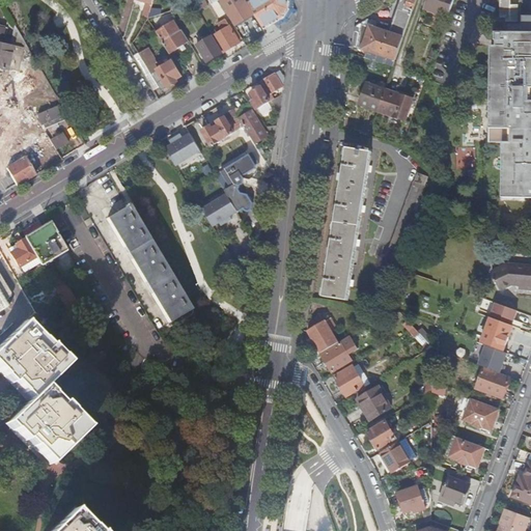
[(152,0),(134,0),(134,2),(140,3),(140,0),(146,2),(142,16),(148,18),(150,9),(152,0)]
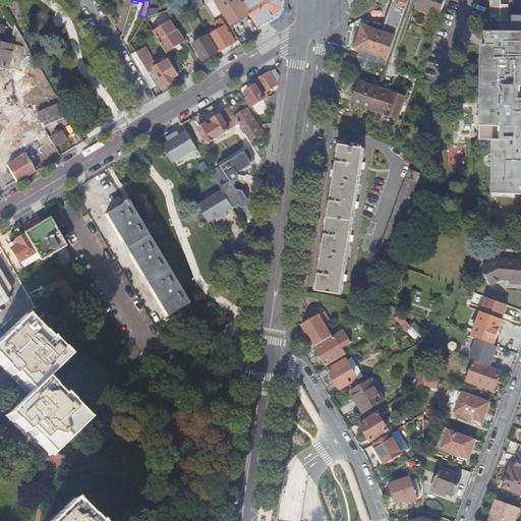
[(204,6),(200,0),(190,4),(194,11),(204,6)]
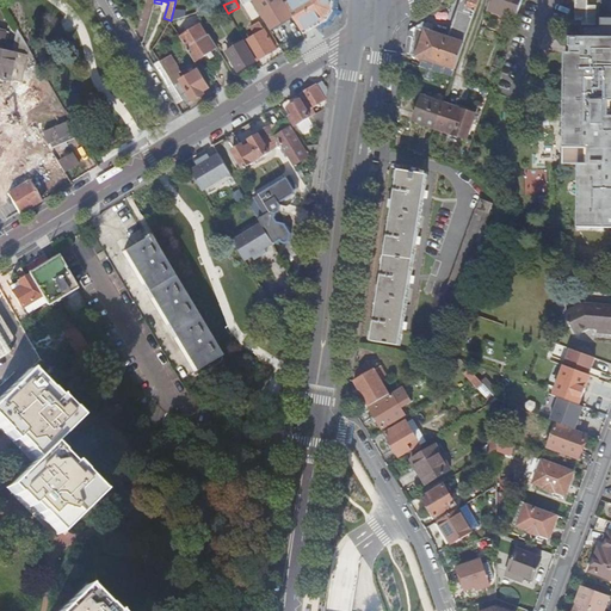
[(282,0),(251,0),(254,6),(263,19),(270,31),(294,18),(288,7),(282,0)]
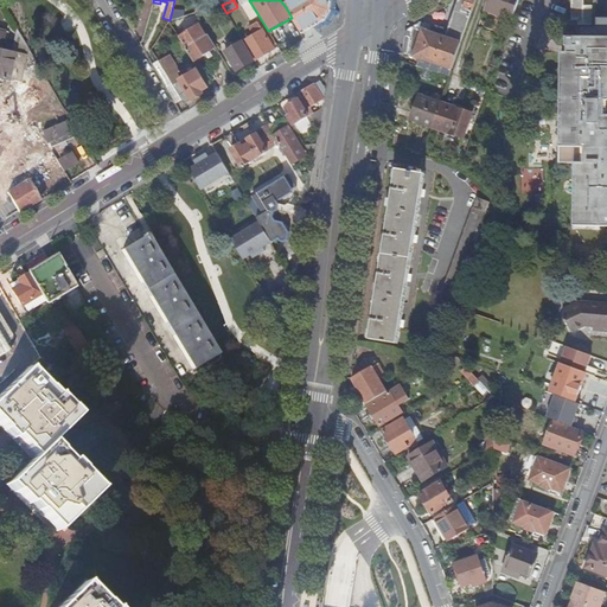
[(295,0),(286,7),(292,18),(298,27),(302,34),(325,20),(331,11),(331,0),(295,0)]
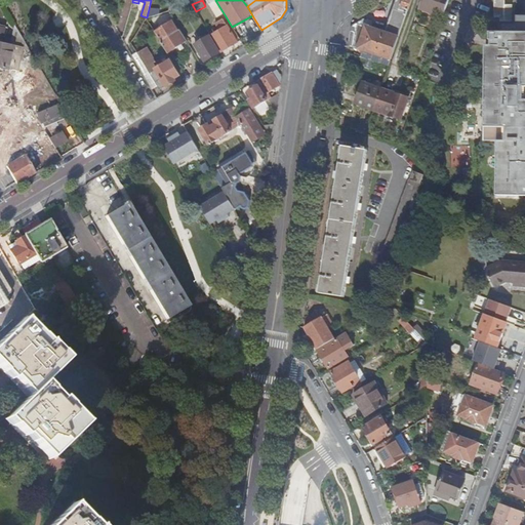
[(365,23),(351,29),(348,47),(356,48),(392,59),(412,0),(400,0),(398,2),(387,34),(371,30),(372,24),(365,23)]
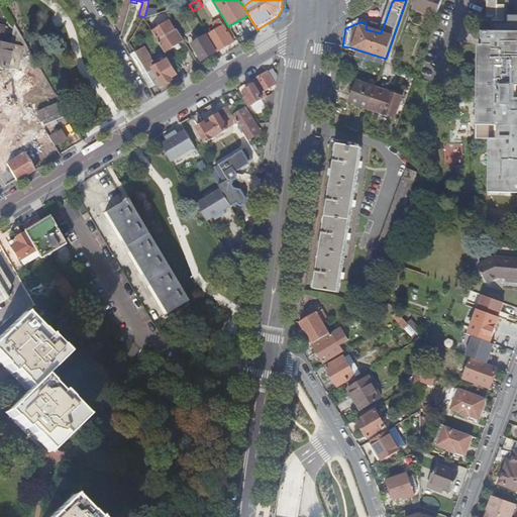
[(416,0),(413,9),(436,17),(442,0),(416,0)]
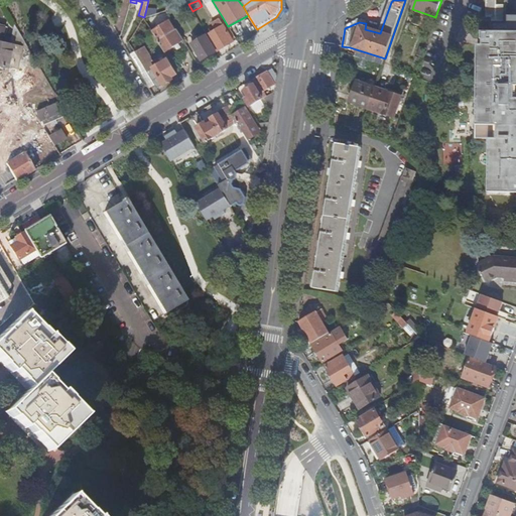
[(143,18),(156,14),(156,10),(146,9),(144,17),(143,18)]
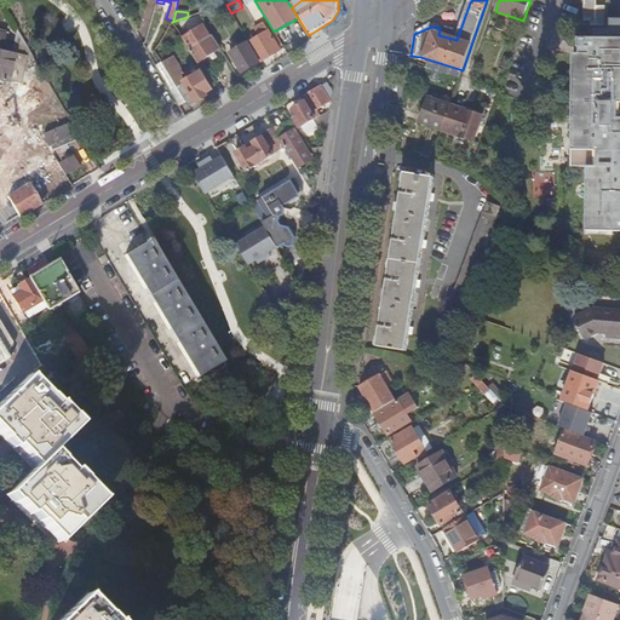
[(593,30),(593,39),(619,38),(619,19),(609,19),(609,30),(593,30)]
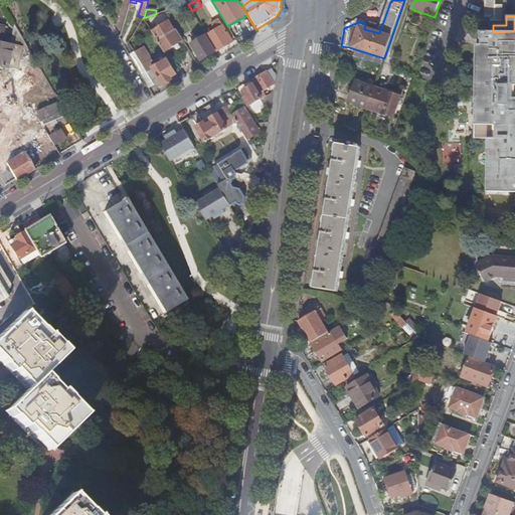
[(207,35),(217,51),(232,42),(228,34),(219,19),(212,24),(216,30),(207,35)]
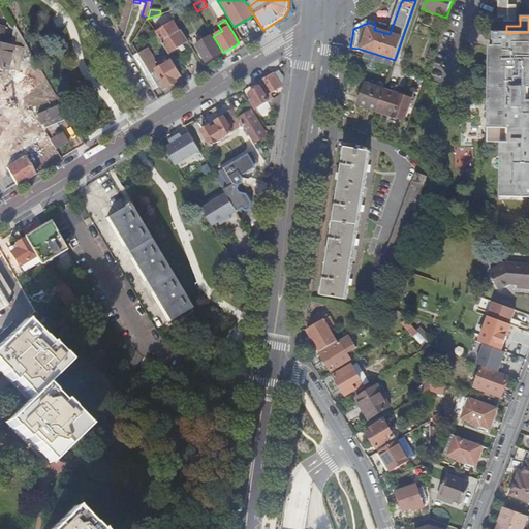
[(173,22),(155,33),(163,45),(168,55),(176,51),(179,49),(184,45),(189,42),(187,38),(182,30),(179,32),(173,22)]
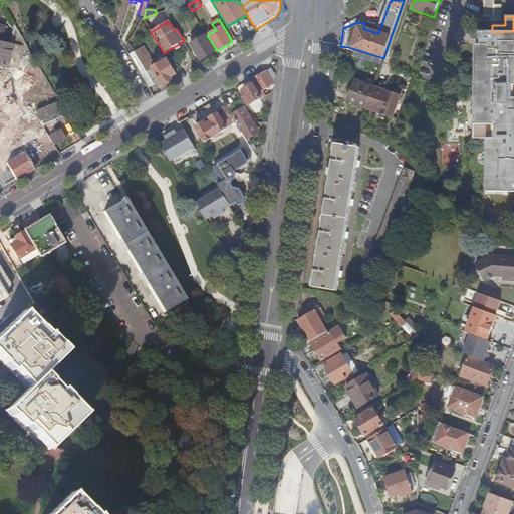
[(0,28),(0,41),(23,47),(28,48),(23,39),(13,37),(12,39),(3,37),(5,29),(0,28)]
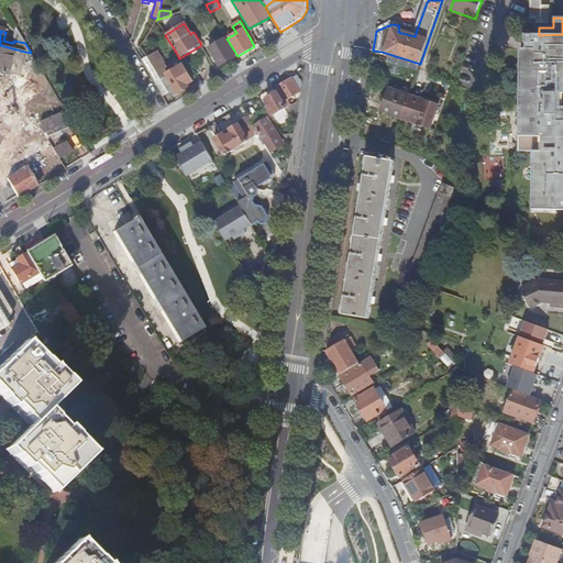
[(562,35),(525,35),(525,50),(520,50),(520,136),(543,136),(543,151),(533,151),(533,209),(562,209),(562,35)]
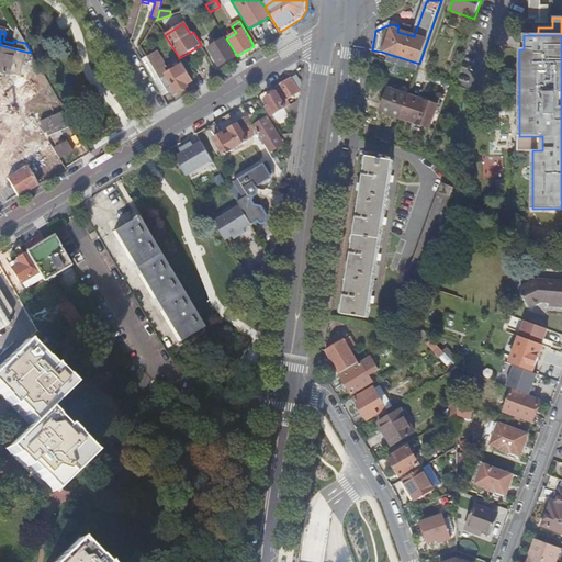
[(214,57),(216,60),(221,67),(236,57),(225,40),(210,49),(214,57)]
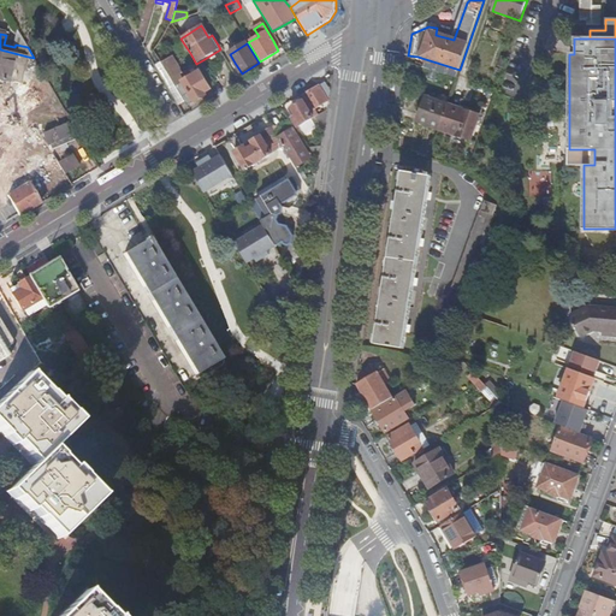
[(28,57),(0,49),(0,78),(22,84),(28,57)]
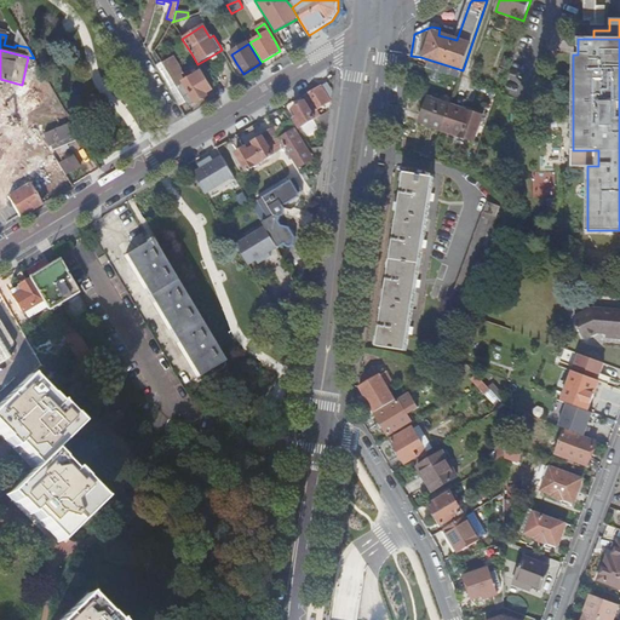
[(173,57),(162,63),(189,107),(195,103),(196,104),(207,96),(206,95),(213,90),(202,70),(184,81),(181,75),(184,74),(173,57)]
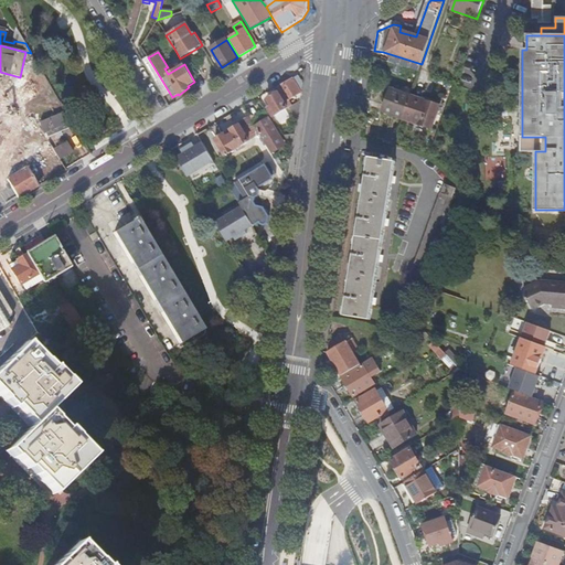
[(300,93),(292,80),(278,88),(287,102),(300,93)]
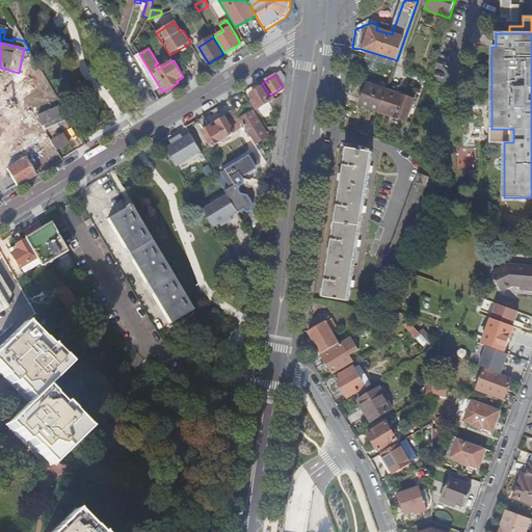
[(378,113),(387,91),(367,85),(360,107),(378,113)]
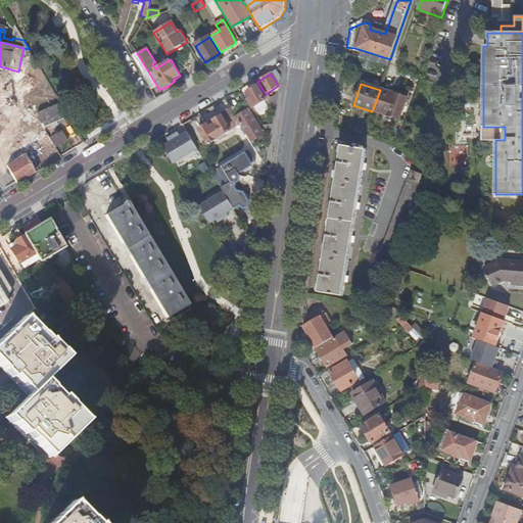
[(267,100),(257,86),(248,92),(252,99),(249,101),(254,108),(267,100)]
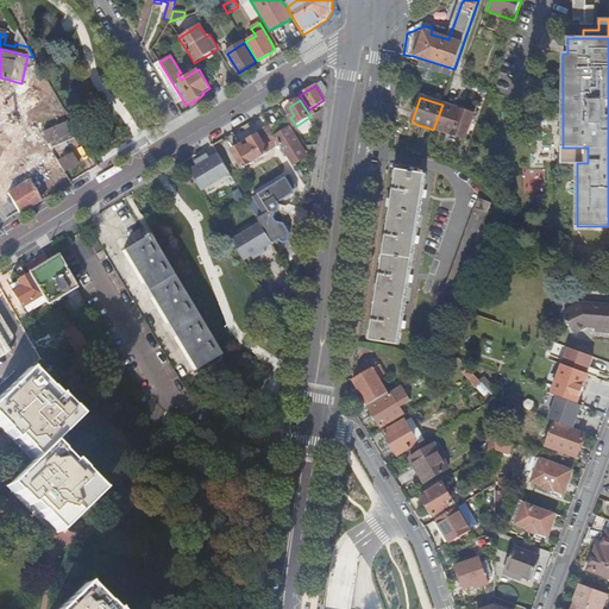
[(443,105),(433,130),(465,140),(475,117),(443,105)]
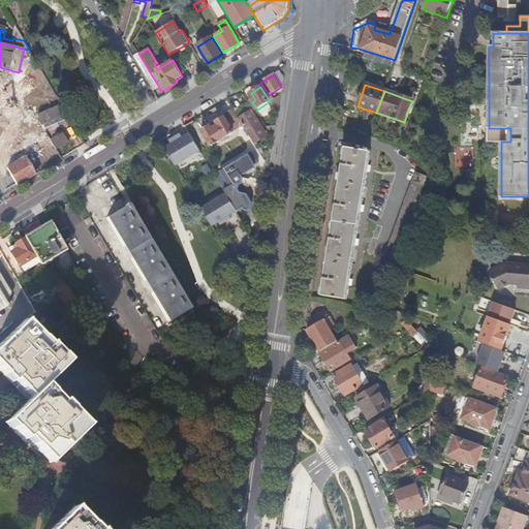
[(68,118),(60,104),(35,116),(45,132),(68,118)]
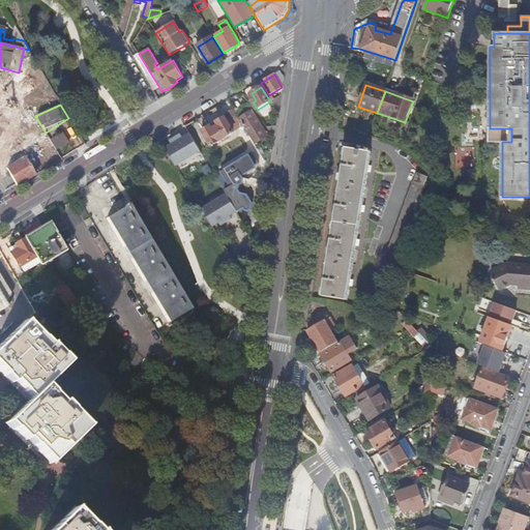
[(248,106),(236,114),(239,119),(252,112),(248,106)]
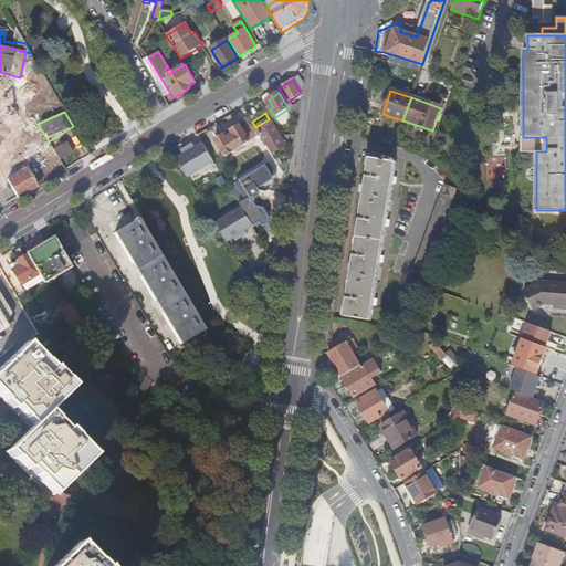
[(252,122),(249,117),(238,125),(239,126),(231,132),(233,135),(227,139),(224,136),(216,140),(226,157),(260,135),(255,127),(252,122)]
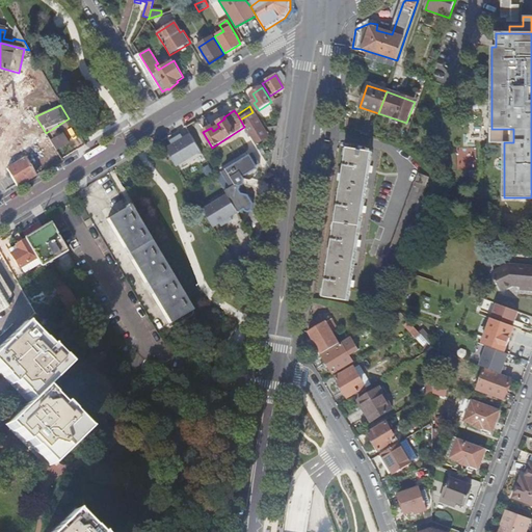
[(240,120),(244,127),(256,144),(264,139),(257,127),(261,125),(253,111),(253,112),(240,120)]
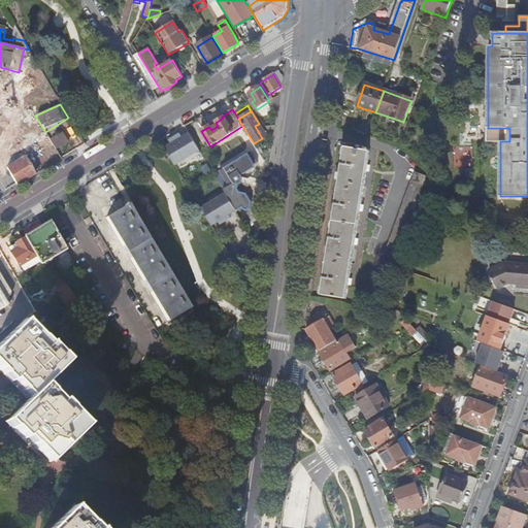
[(266,136),(259,124),(255,126),(262,138),(266,136)]
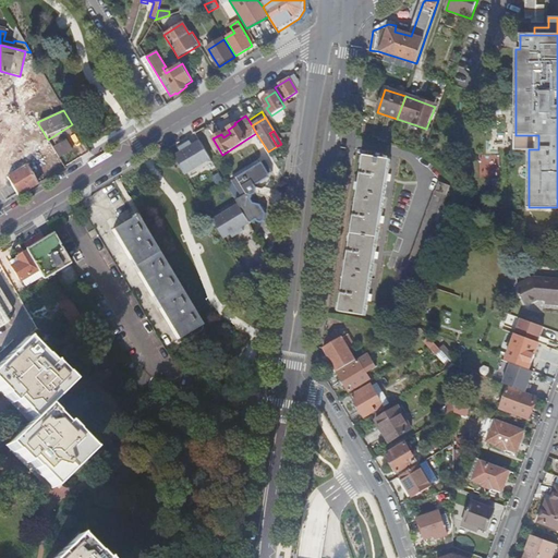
[(65,142),(52,149),(59,159),(71,150),(65,142)]
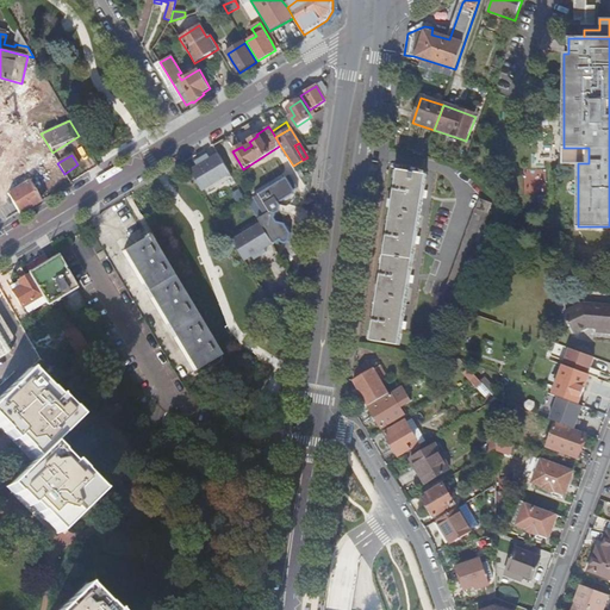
[(198,168),(191,173),(201,191),(212,185),(230,174),(219,156),(211,161),(198,168)]
